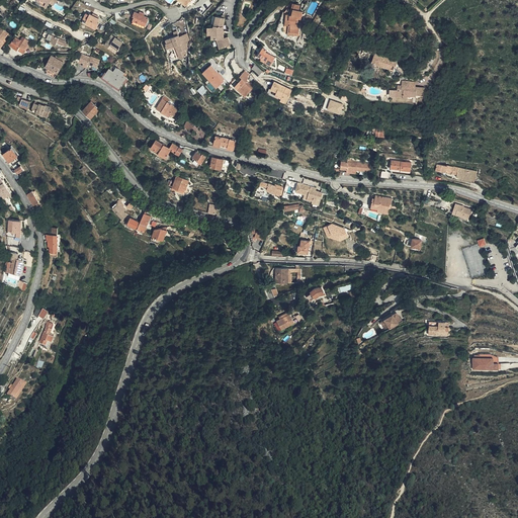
[(290,32),(299,32),(299,25),(298,25),(298,18),(301,18),(304,11),(298,10),(300,4),(295,3),(293,8),(291,8),(290,14),(286,13),(286,19),(289,19),(289,25),(290,25),(290,32)]
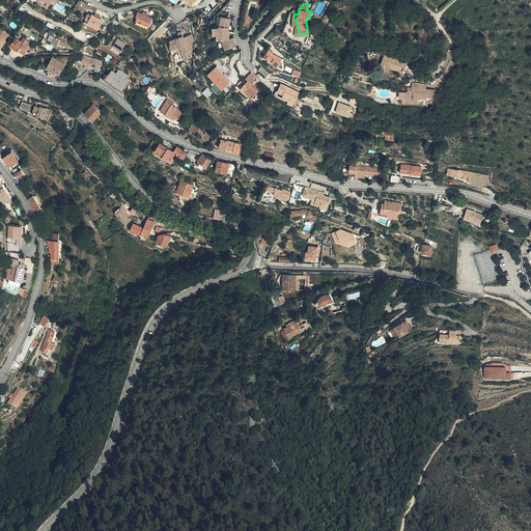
[(152,18),(147,16),(143,14),(138,11),(137,16),(138,17),(137,21),(148,26),(152,18)]
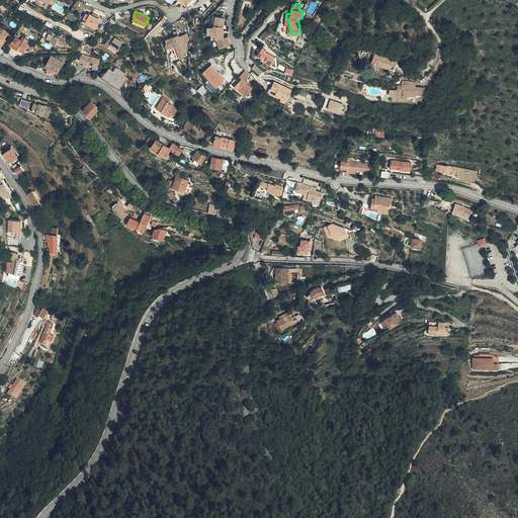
[(87,19),(86,22),(85,22),(96,27),(99,22),(97,21),(99,17),(98,17),(92,14),(88,12),(87,13),(86,13),(84,18),(87,19)]
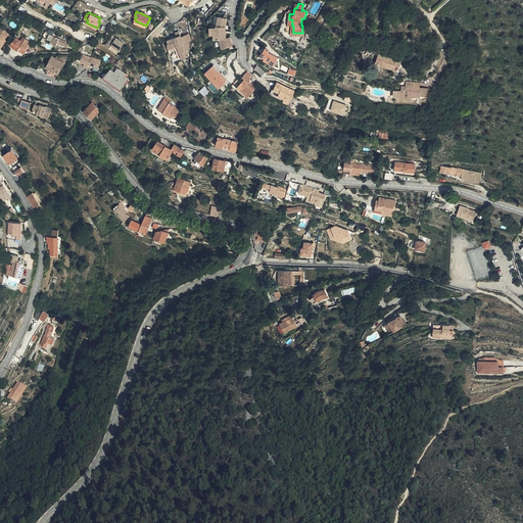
[(216,27),(214,27),(215,34),(215,39),(220,39),(223,48),(230,46),(233,45),(230,37),(226,38),(226,26),(228,17),(219,15),(216,27)]
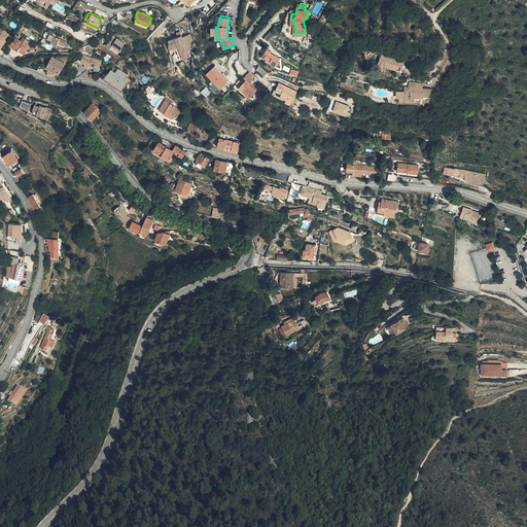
[(304,36),(305,33),(295,33),(295,26),(294,26),(293,35),(304,36)]
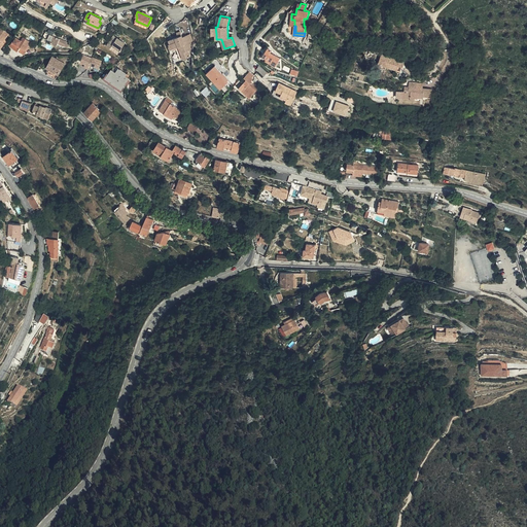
[(437,34),(431,26),(425,31),(430,39),(437,34)]
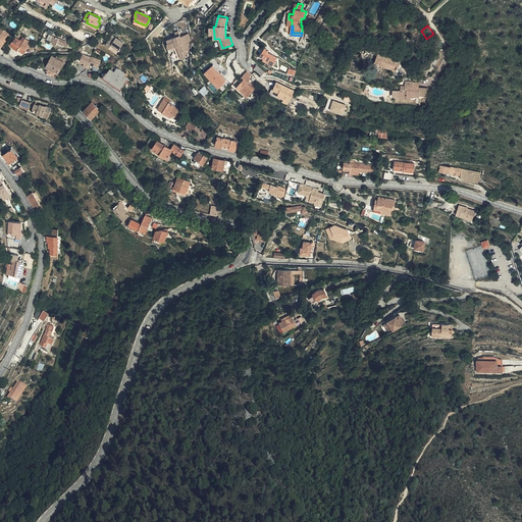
[(0,27),(0,48),(5,42),(3,41),(9,33),(0,27)]
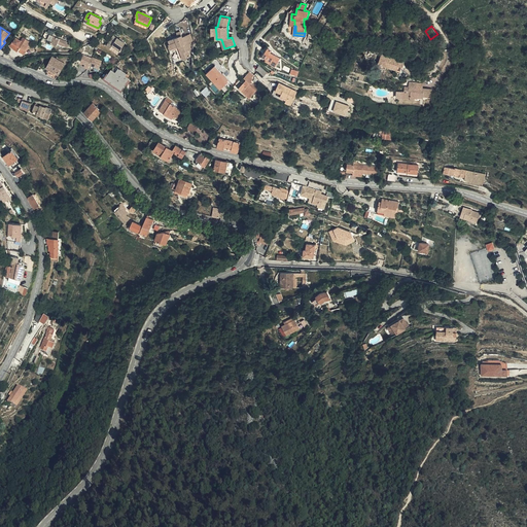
[(190,34),(185,35),(186,37),(183,38),(182,36),(180,32),(177,33),(178,37),(170,40),(171,43),(170,44),(172,49),(176,47),(177,49),(178,54),(181,53),(183,58),(190,56),(188,49),(191,48),(189,42),(192,40),(190,34)]
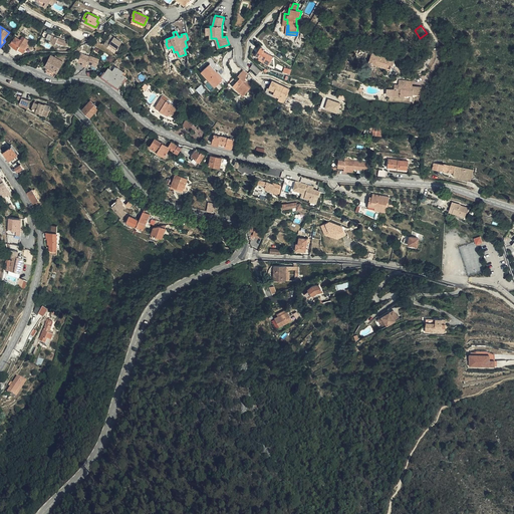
[(115,51),(122,42),(110,34),(103,44),(115,51)]
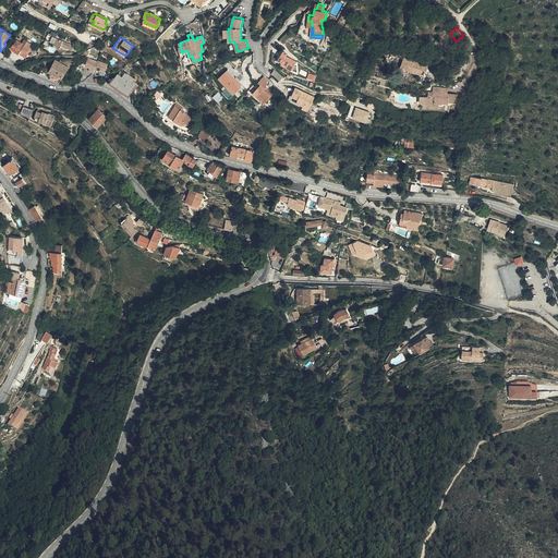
[(13,44),(5,56),(17,62),(22,55),(24,56),(26,52),(28,53),(31,51),(28,50),(31,47),(33,44),(25,39),(23,43),(17,38),(14,44),(13,44)]
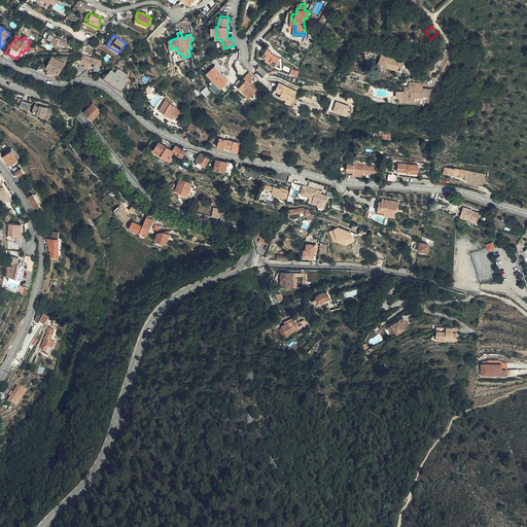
[(54,36),(51,42),(58,45),(59,42),(67,46),(68,46),(69,43),(67,41),(54,36)]
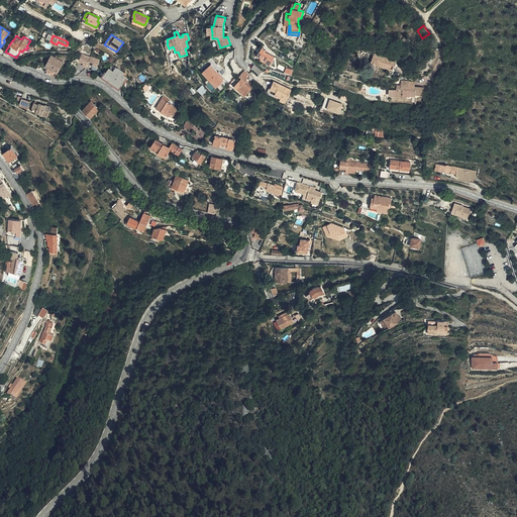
[(271,65),(274,59),(271,57),(272,55),(266,50),(267,49),(263,46),(257,57),(271,65)]
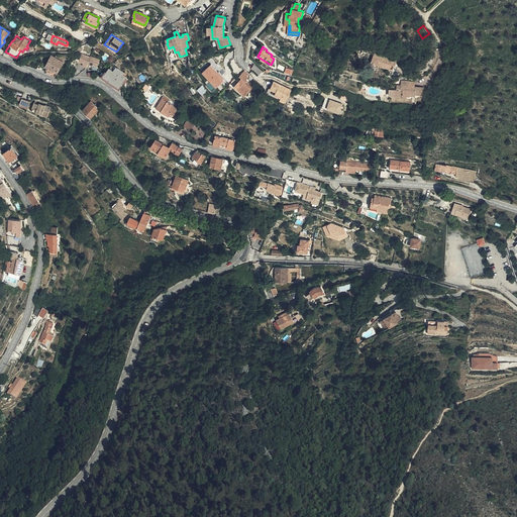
[(88,64),(91,57),(82,54),(79,61),(88,64)]
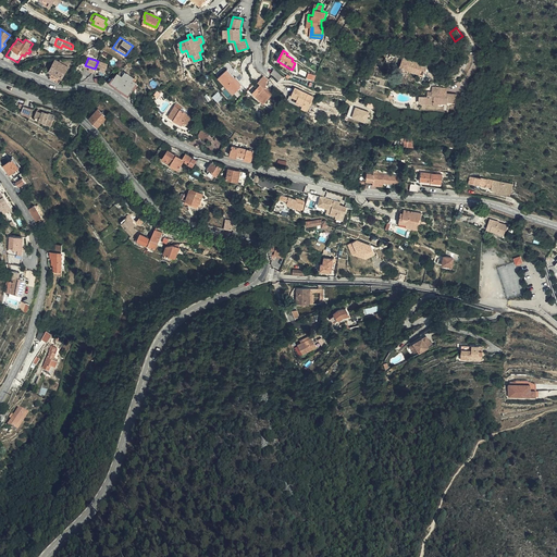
[(425,72),(428,65),(403,58),(399,67),(401,67),(401,70),(403,71),(404,71),(406,70),(420,74),(421,71),(425,72)]
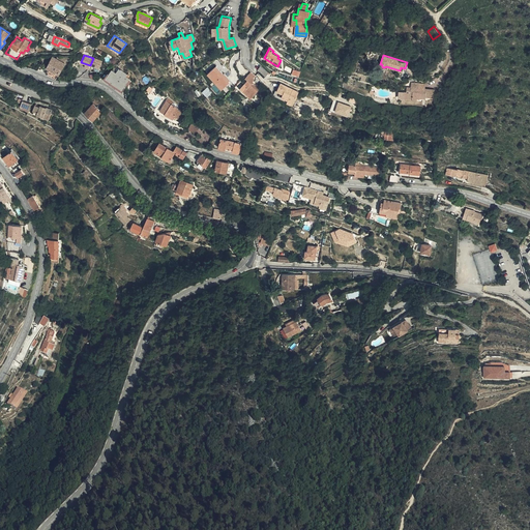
[(63,64),(64,62),(60,60),(56,58),(55,59),(53,57),(48,67),(59,74),(64,64),(63,64)]
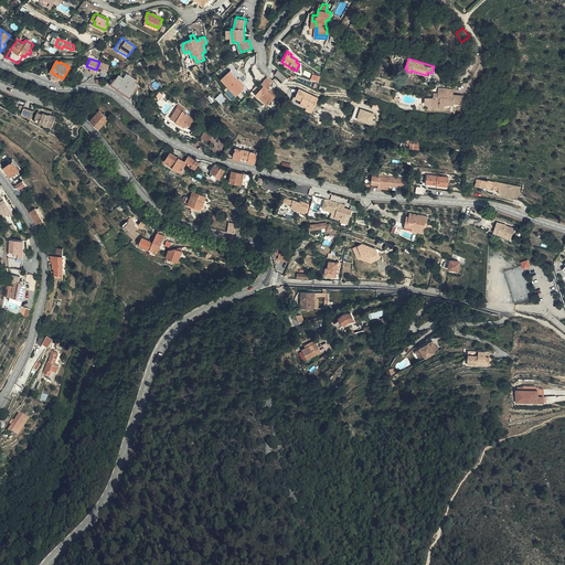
[(99,61),(99,62),(96,70),(106,73),(109,64),(99,61)]
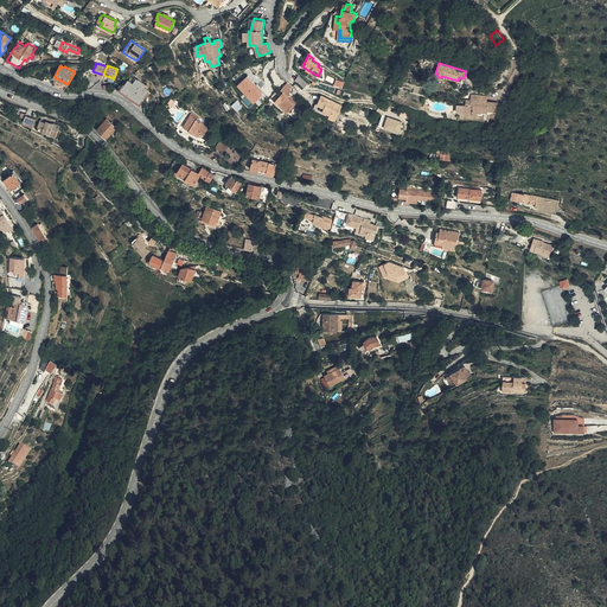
[(300,74),(296,78),(305,85),(308,82),(300,74)]
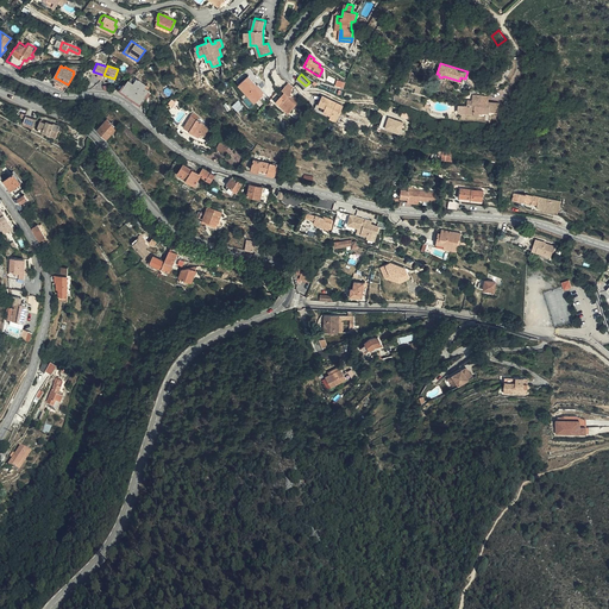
[(257,85),(251,77),(249,75),(239,85),(256,101),(264,94),(263,93),(265,90),(258,83),(257,85)]
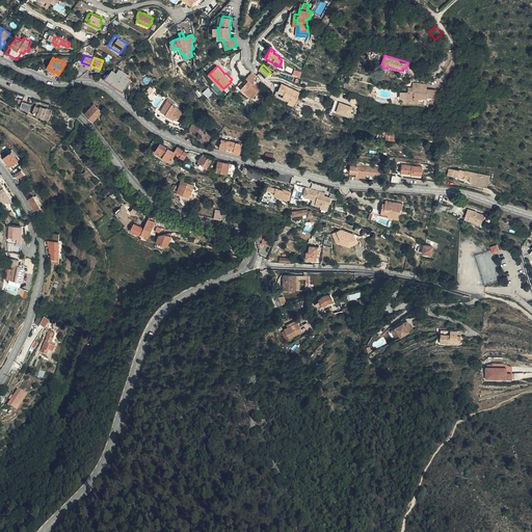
[(123,89),(130,79),(127,77),(128,75),(121,69),(117,73),(113,70),(107,78),(123,89)]
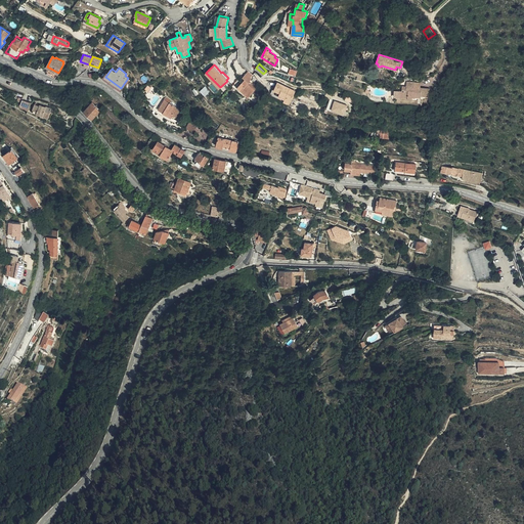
[(252,78),(251,78),(246,74),(243,77),(245,79),(243,82),(246,84),(242,89),(250,96),(256,88),(249,82),(252,78)]
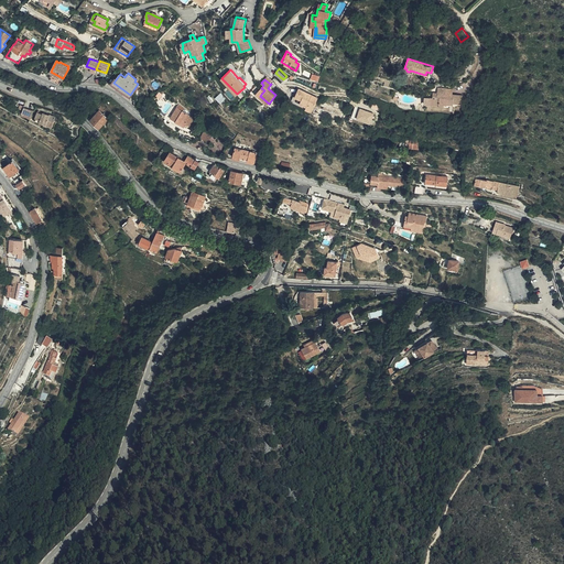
[(432,97),(431,104),(445,105),(445,102),(454,104),(454,102),(464,102),(464,95),(453,94),(453,96),(446,95),(446,88),(438,87),(438,93),(434,93),(433,97),(432,97)]
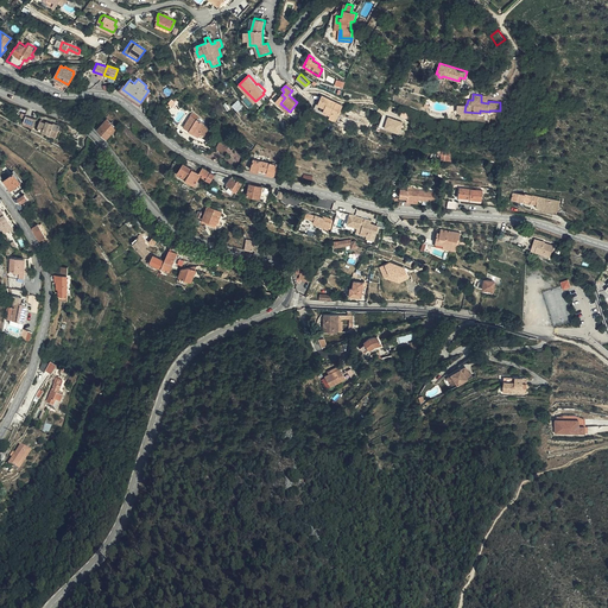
[(317,107),(337,116),(343,105),(323,95),(317,107)]
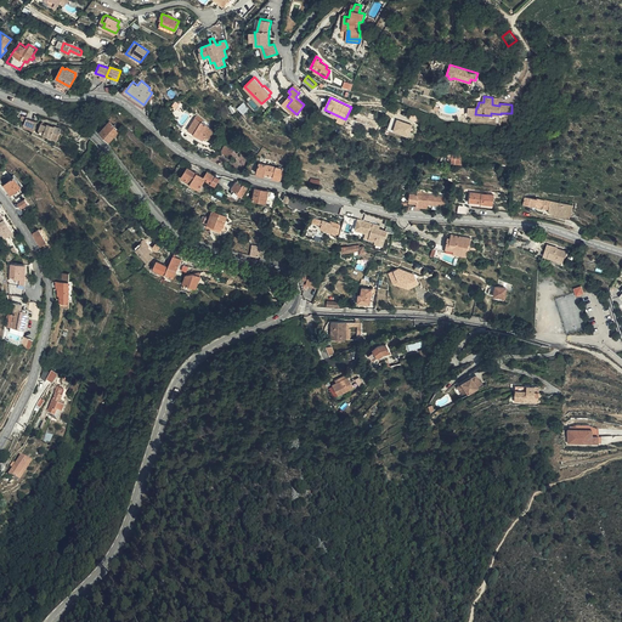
[(243,113),(249,108),(244,101),(238,107),(243,113)]
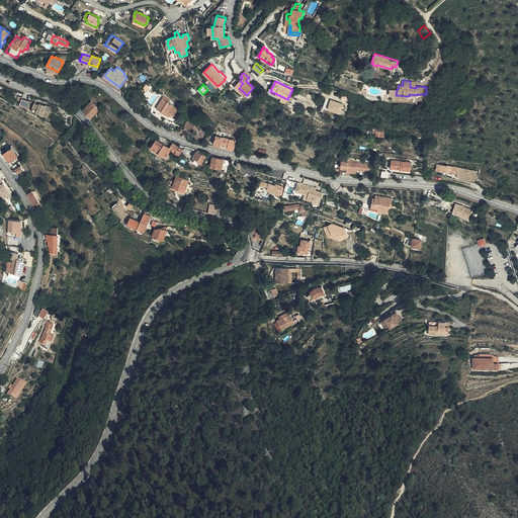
[(287,101),(287,99),(270,91),(269,93),(287,101)]
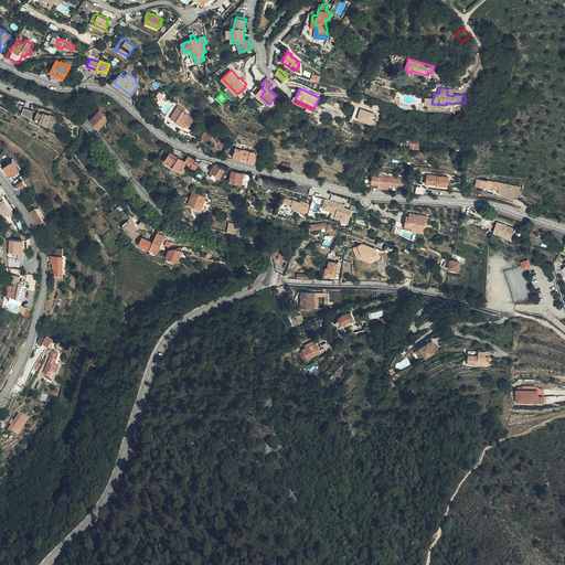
[(22,114),(31,118),(34,110),(24,106),(22,114)]
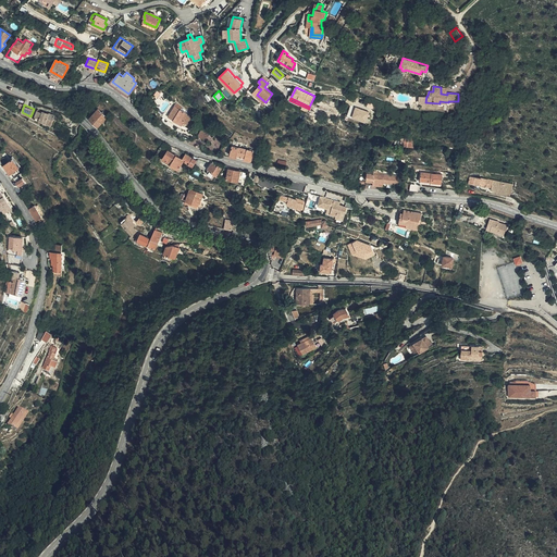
[(175,118),(184,123),(184,122),(190,125),(195,119),(192,116),(193,115),(177,104),(175,106),(168,115),(173,119),(175,118)]
